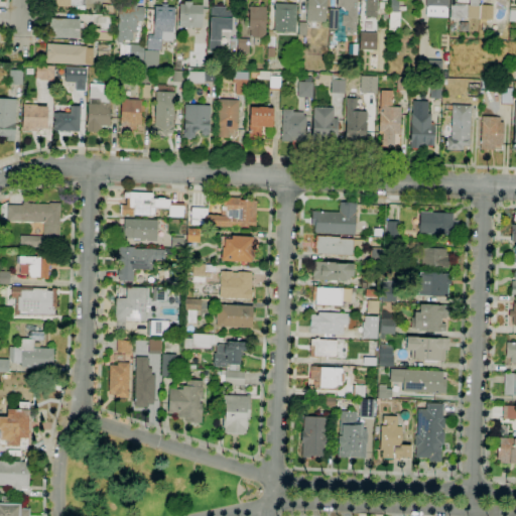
[(84,11),(77,11),(77,6),(70,5),(70,6),(46,6),(46,0),(86,0),(86,6),(85,6),(84,11)]
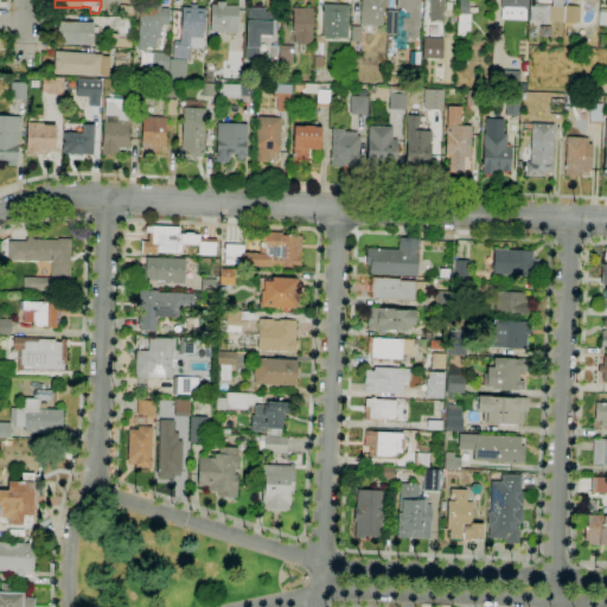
[(383,0),(383,26),(360,25),(360,0),(383,0)]
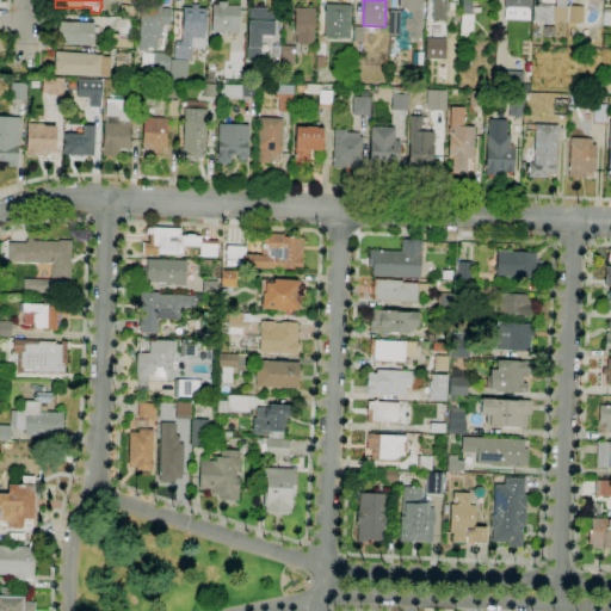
[(397,53),(390,53),(392,35),(389,35),(390,11),(399,11),(400,5),(399,5),(399,0),(423,0),(423,1),(420,39),(399,38),(399,36),(395,36),(395,44),(399,44),(397,53)]
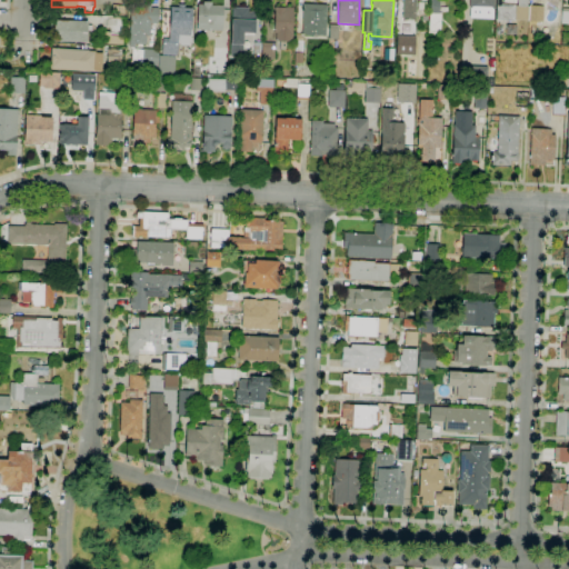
[(416,0),(416,19),(402,18),(402,0),(416,0)]
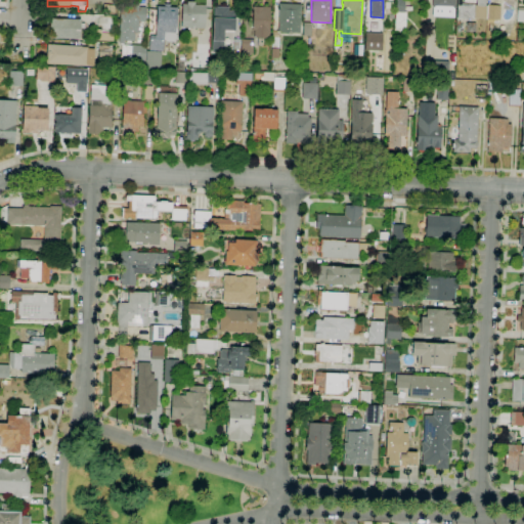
[(404,35),(394,34),(395,0),(403,0),(403,12),(406,12),(404,35)]
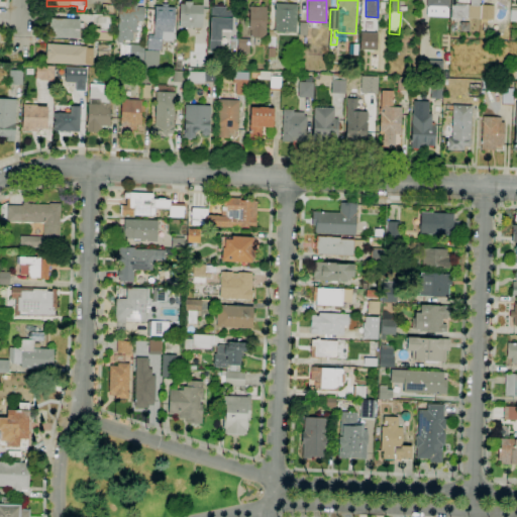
[(449,0),(449,8),(427,7),(427,0),(449,0)]
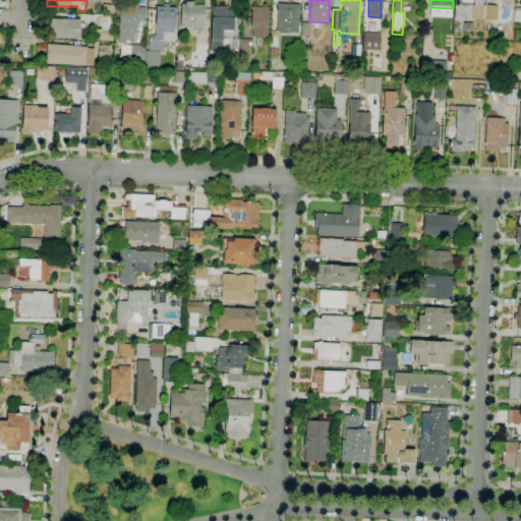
[(483,18),(471,18),(471,19),(454,18),(455,3),(473,4),(473,0),(482,0),(482,5),(484,6),(483,18)]
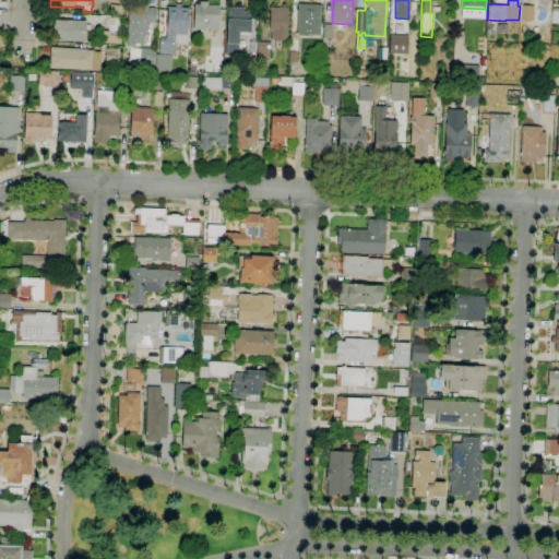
[(218,31),(193,30),(194,4),(200,6),(200,1),(207,2),(207,6),(219,6),(218,31)]
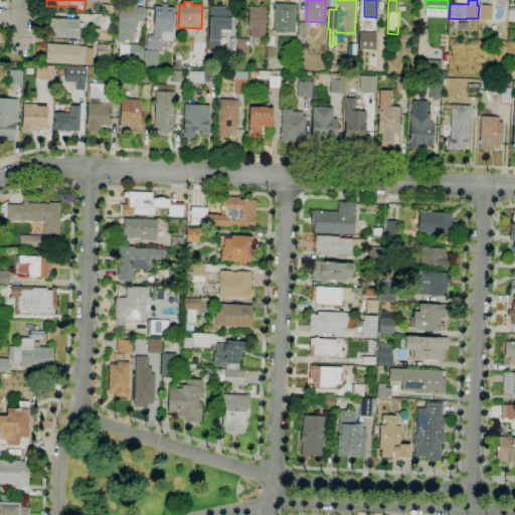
[(160,50),(146,49),(147,35),(153,35),(155,6),(162,6),(162,4),(167,4),(166,7),(174,7),(172,34),(174,34),(174,38),(172,38),(172,41),(161,40),(160,50)]
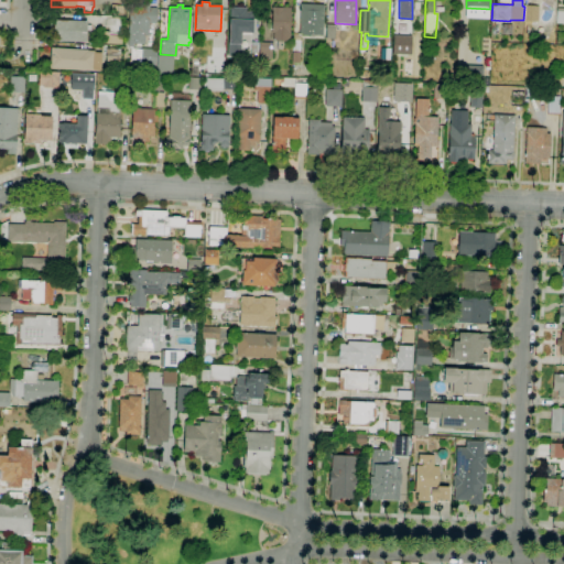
[(322,35),(303,35),(299,31),(301,4),(324,4),(322,35)]
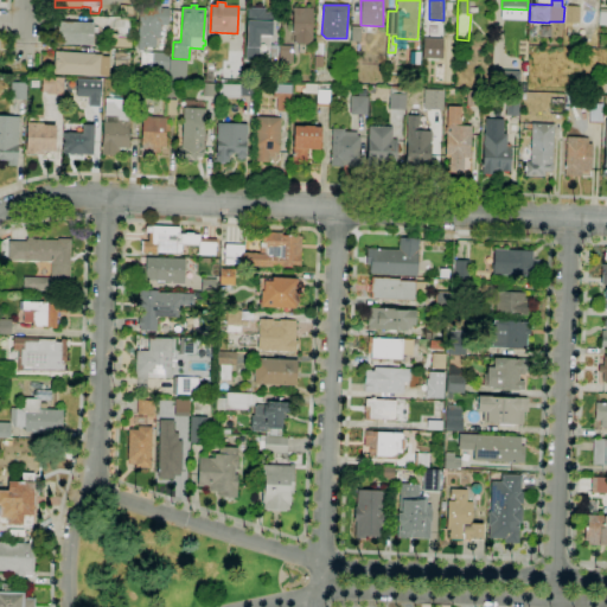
[(144,51),(138,51),(139,38),(136,38),(136,33),(139,33),(139,6),(161,6),(161,8),(168,8),(168,25),(160,24),(160,38),(157,38),(155,48),(152,48),(152,50),(146,50),(146,48),(144,48),(144,51)]
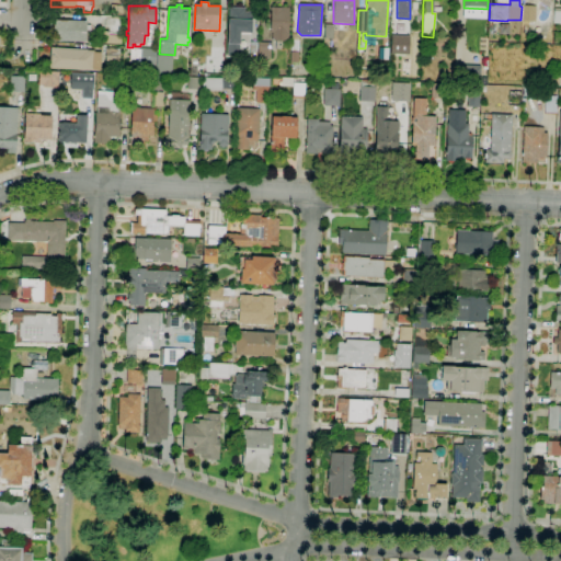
[(522,21),(522,6),(535,7),(535,22),(522,21)]
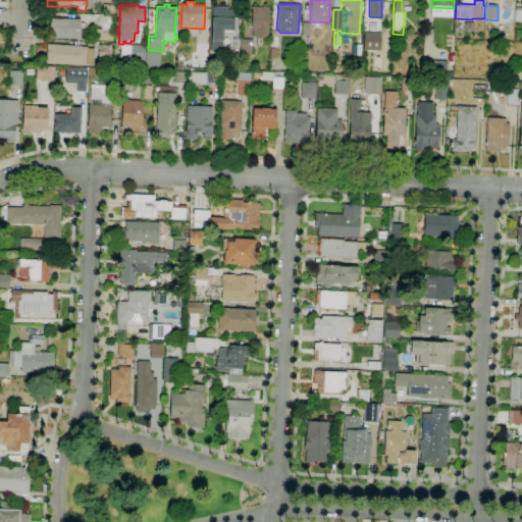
[(233,30),(223,30),(222,51),(211,51),(213,6),(227,7),(227,10),(235,10),(233,30)]
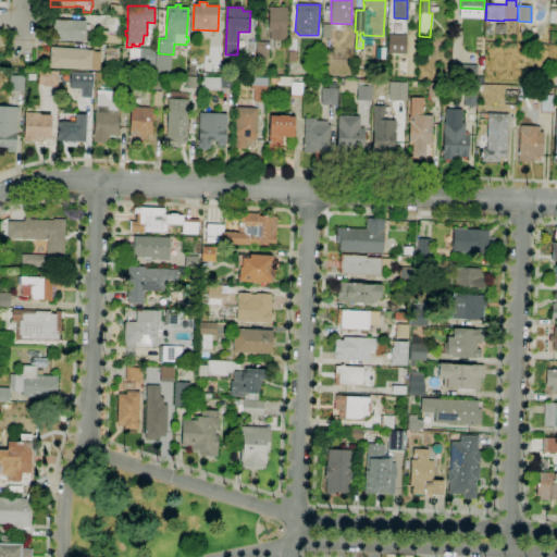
[(286,40),(270,40),(270,33),(268,33),(269,8),(286,8),(286,40)]
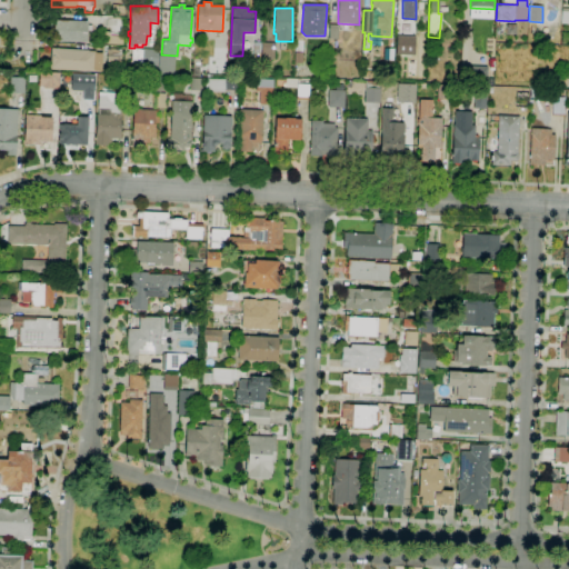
[(87,43),(52,42),(52,29),(50,29),(51,21),(55,21),(55,20),(88,21),(88,27),(91,27),(91,33),(87,33),(87,43)]
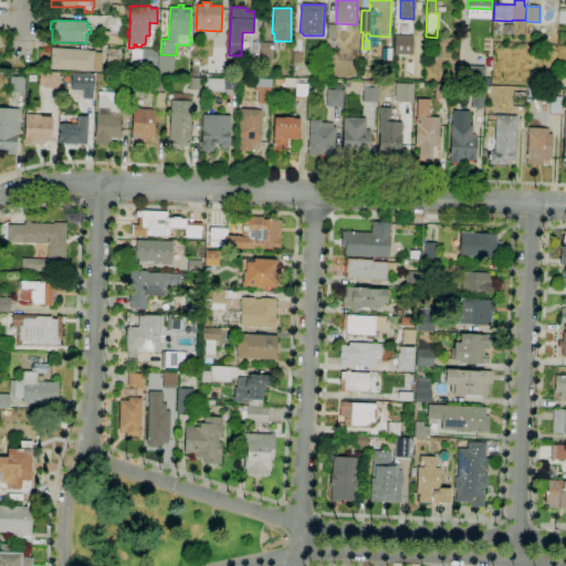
[(335,40),(327,39),(328,24),(337,25),(335,40)]
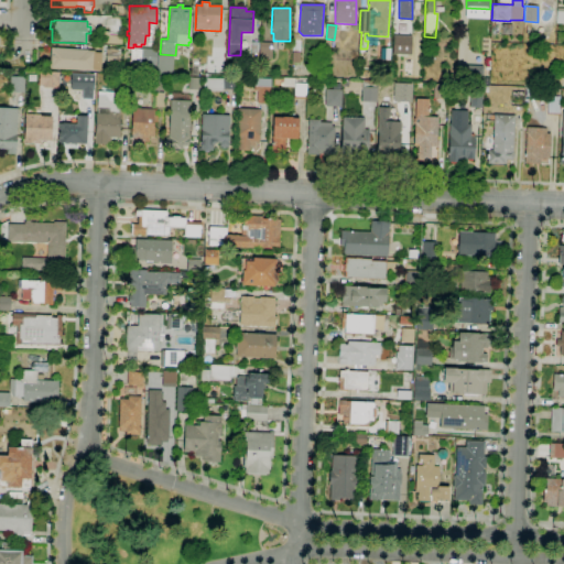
[(109,35),(122,36),(121,45),(102,44),(104,31),(109,32),(109,35)]
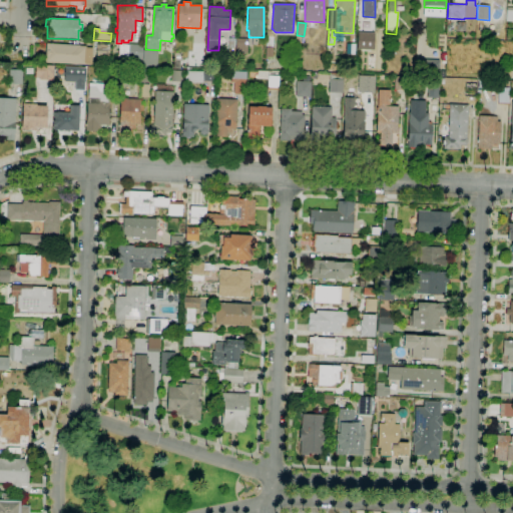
[(272,57),(266,57),(267,30),(274,30),(273,37),(274,37),(272,57)]
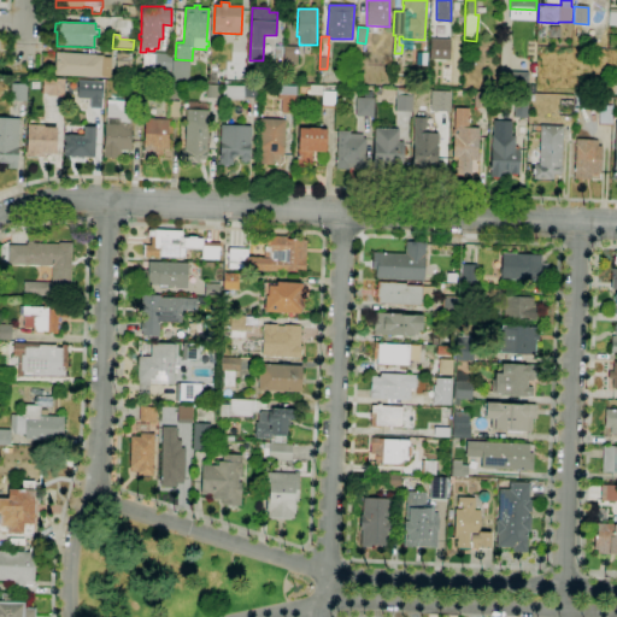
[(428,59),(448,59),(450,39),(429,37),(428,59)]
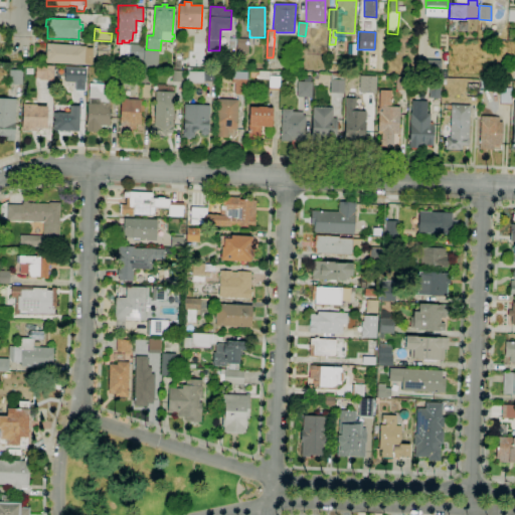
[(248,54),(236,53),(237,39),(249,39),(248,54)]
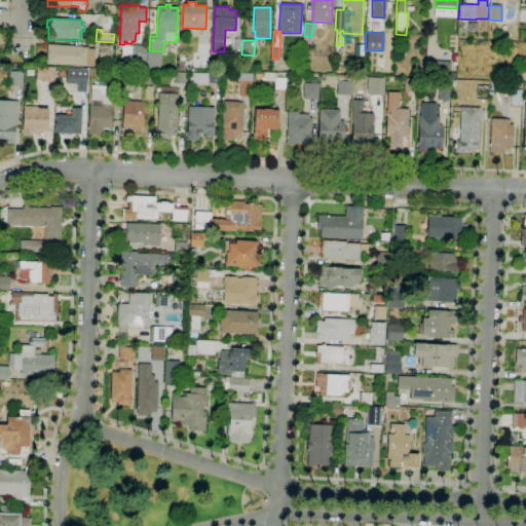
[(113,59),(99,59),(100,42),(115,43),(115,46),(112,46),(112,48),(113,48),(113,59)]
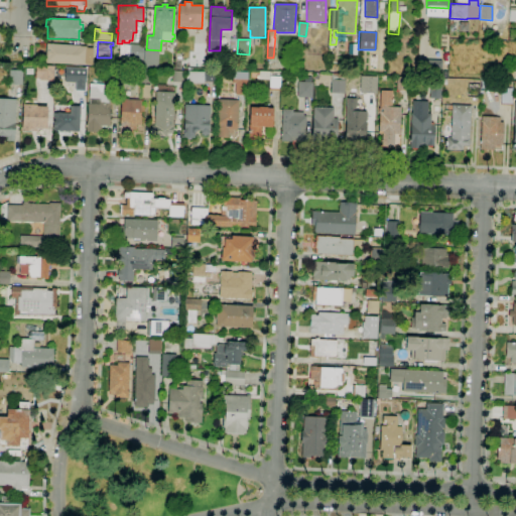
[(92,65),(45,62),(46,43),(81,45),(81,46),(87,46),(87,47),(89,47),(89,46),(91,46),(91,48),(93,48),(92,65)]
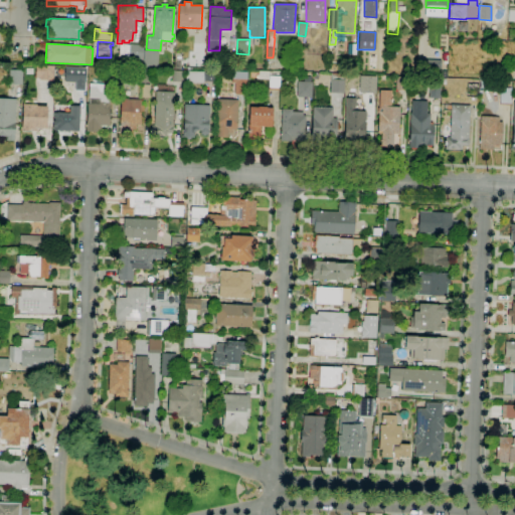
[(143,66),(129,65),(129,57),(118,57),(119,45),(130,45),(130,44),(144,44),(143,66)]
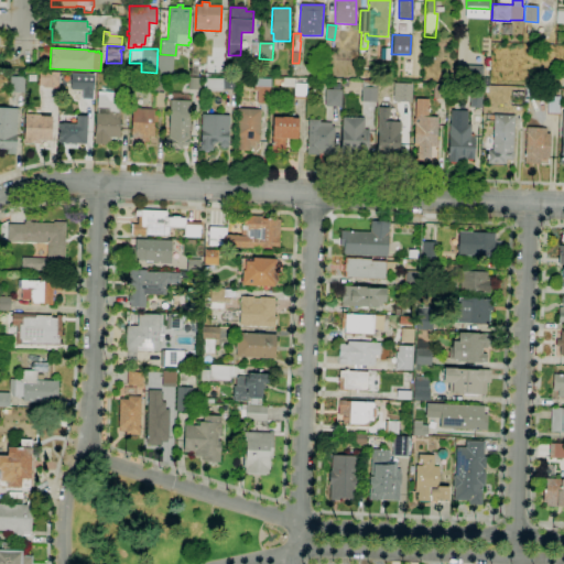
[(58,88),(43,87),(43,85),(39,85),(40,71),(60,72),(58,88)]
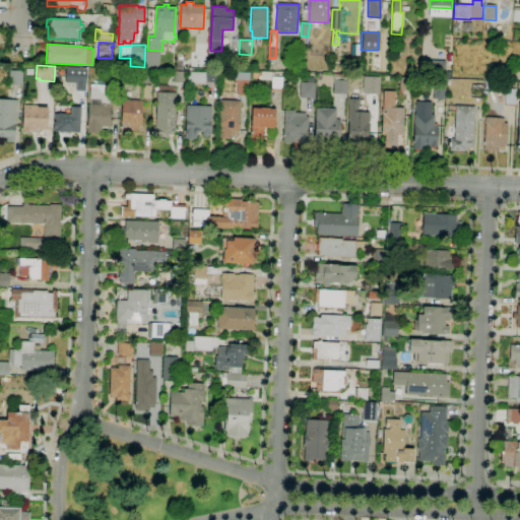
[(75,90),(85,90),(85,68),(64,68),(64,82),(75,83),(75,90)]
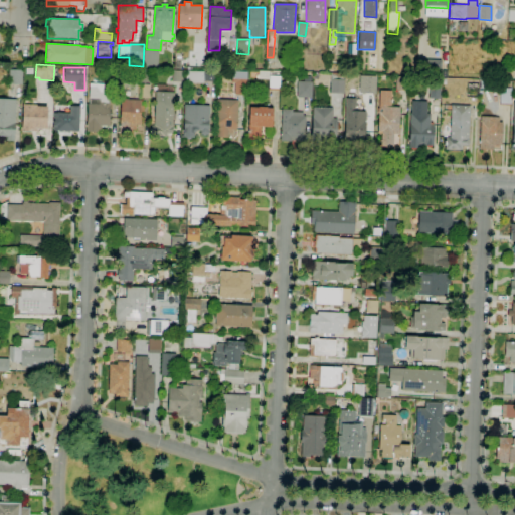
[(22,84),(9,84),(9,70),(22,71),(22,84)]
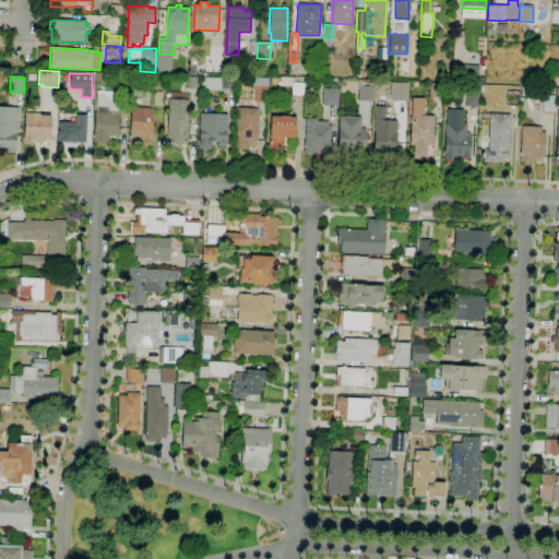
[(123,92),(116,91),(117,78),(126,79),(123,92)]
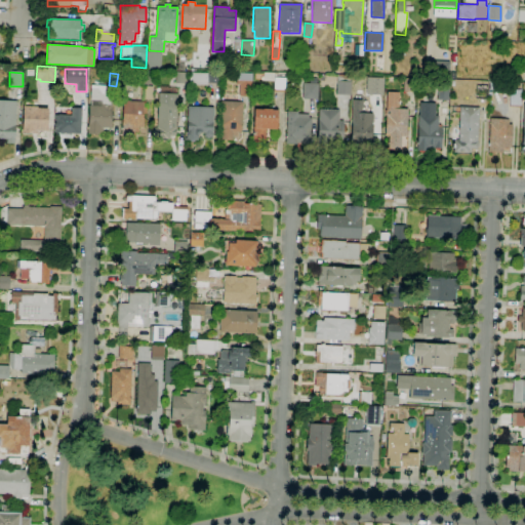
[(175,83),(175,73),(187,73),(187,84),(175,83)]
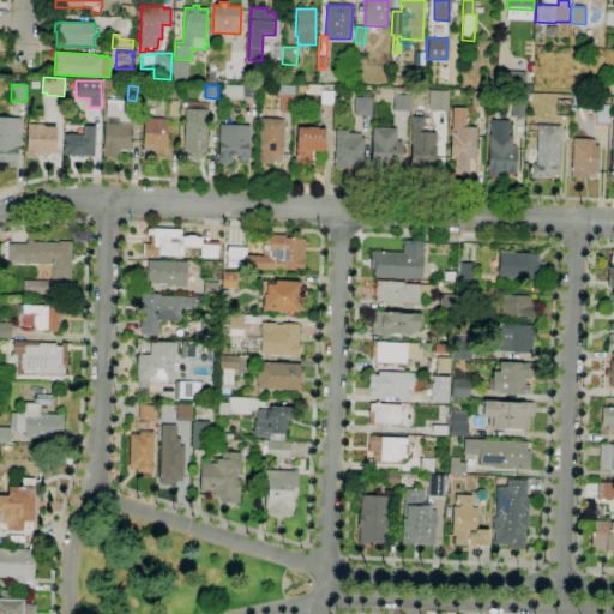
[(242,100),(221,98),(222,85),(257,86),(257,97),(242,97),(242,100)]
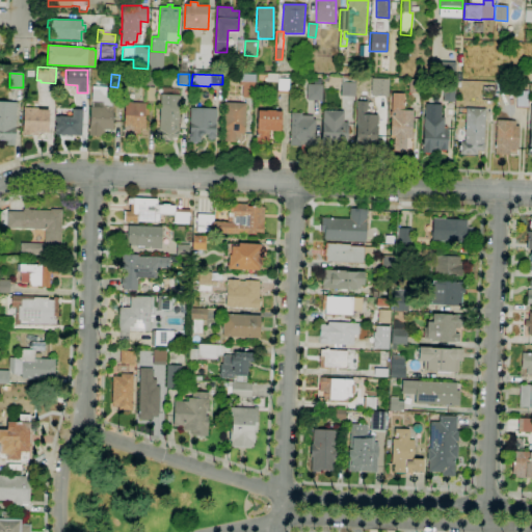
[(255,98),(242,97),(242,85),(240,85),(240,81),(241,81),(241,74),(256,74),(255,98)]
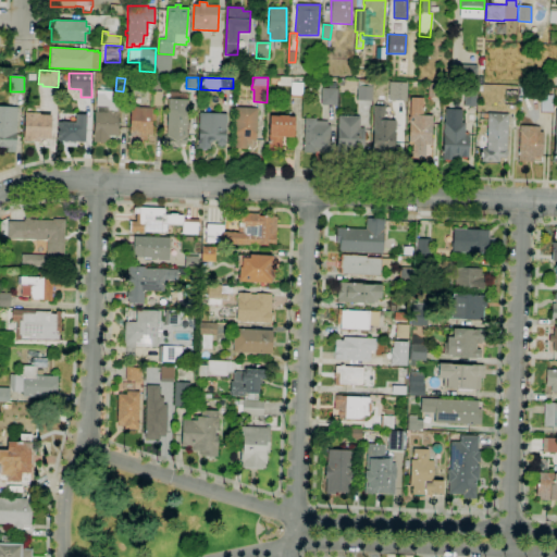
[(551,86),(537,85),(537,77),(551,78),(551,86)]
